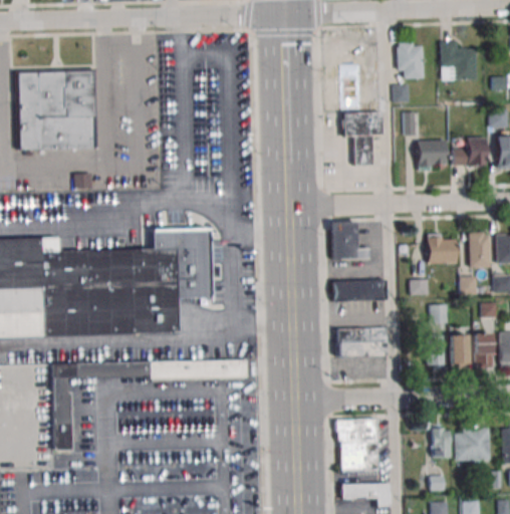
[(478,79),(478,49),(460,49),(460,39),(442,39),(442,79),(478,79)]
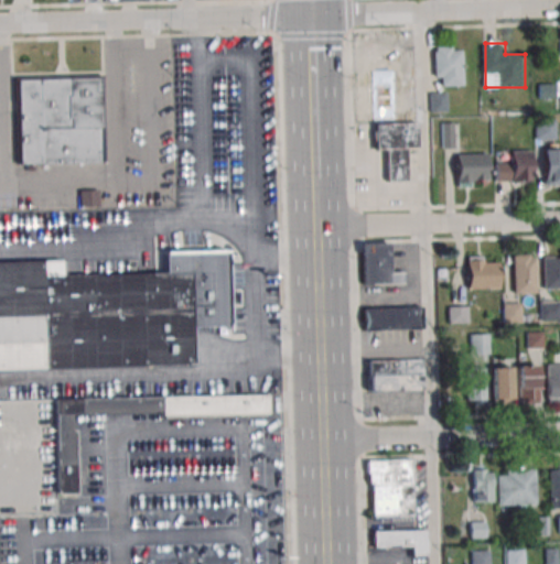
[(438,49),(439,78),(444,77),(444,87),(466,86),(465,52),(455,52),(455,47),(438,49)]
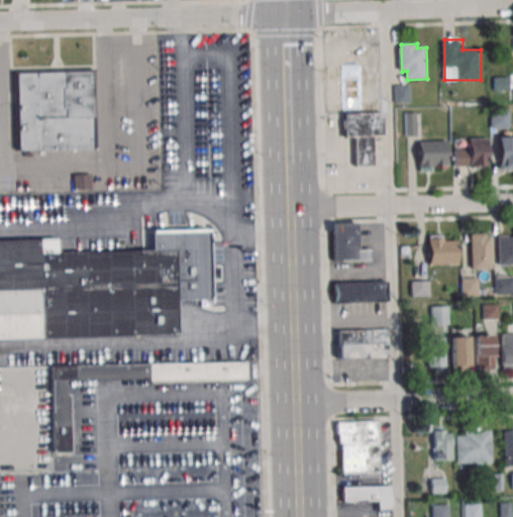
[(343,66),(346,137),(355,137),(356,167),(377,166),(376,134),(385,134),(383,64),(343,66)]
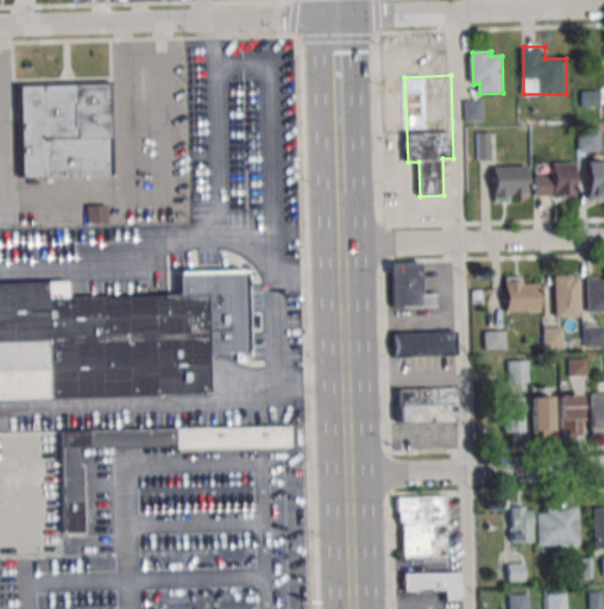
[(20,89),(23,179),(117,176),(114,87),(20,89)]
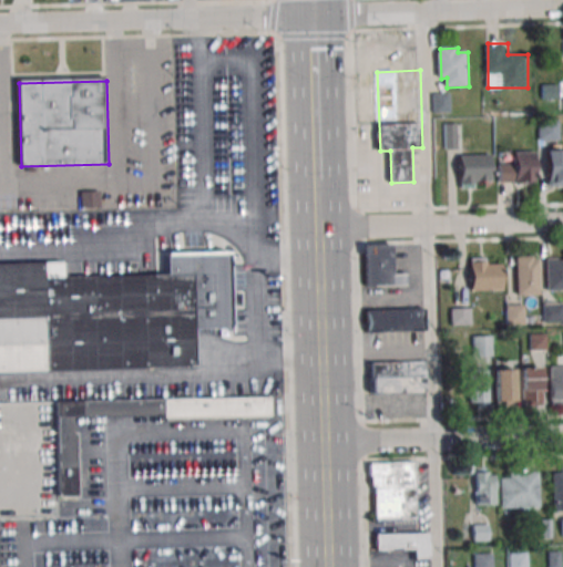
[(546,86),(546,101),(562,101),(562,85),(546,86)]
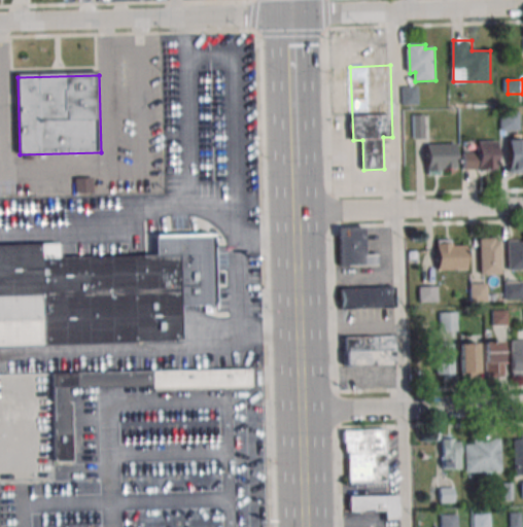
[(404,104),(420,104),(420,85),(404,85),(404,104)]
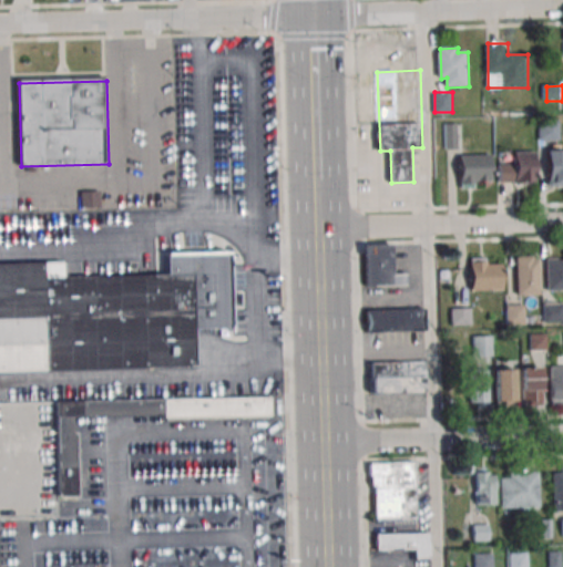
[(562,140),(562,120),(540,120),(540,140),(562,140)]
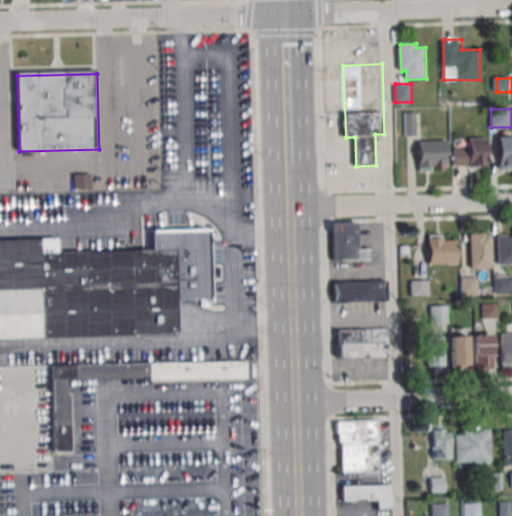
[(416,112),(406,112),(406,134),(416,134),(416,112)]
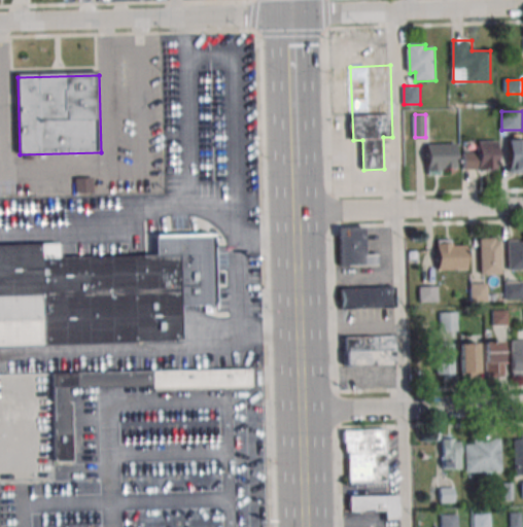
[(511,172),(522,172),(522,136),(511,136),(511,172)]
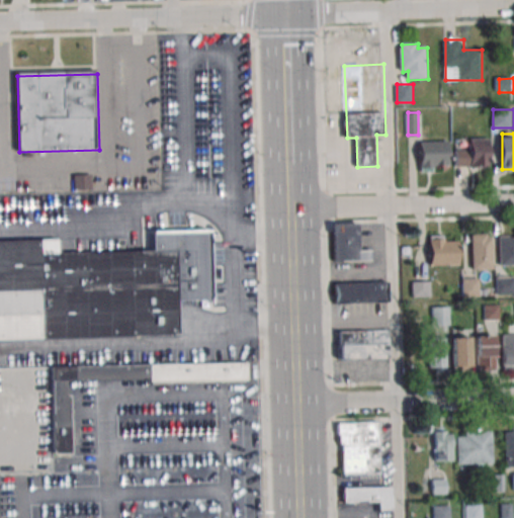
[(491,167),(491,138),(468,138),(468,148),(457,148),(457,167),(491,167)]
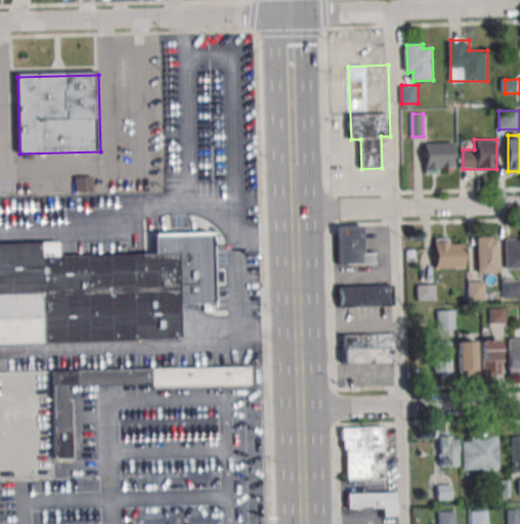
[(426,142),(426,170),(456,170),(456,142),(426,142)]
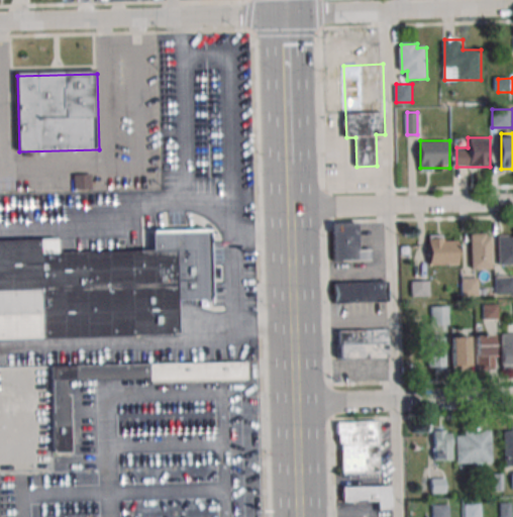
[(334,225),(361,224),(361,249),(374,249),(374,260),(335,261),(334,225)]
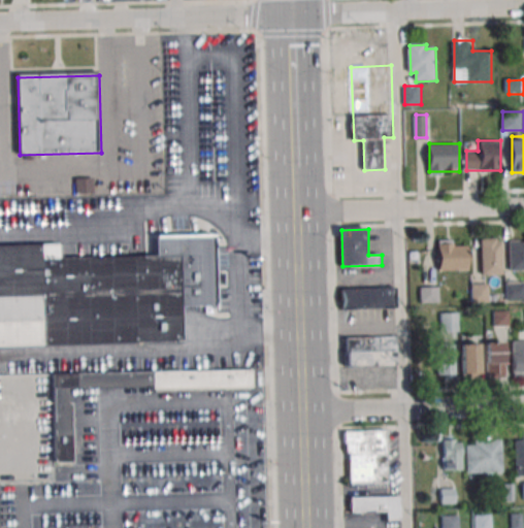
[(219,305),(217,236),(158,237),(158,256),(61,258),(61,244),(0,245),(0,344),(184,341),(183,306),(219,305)]
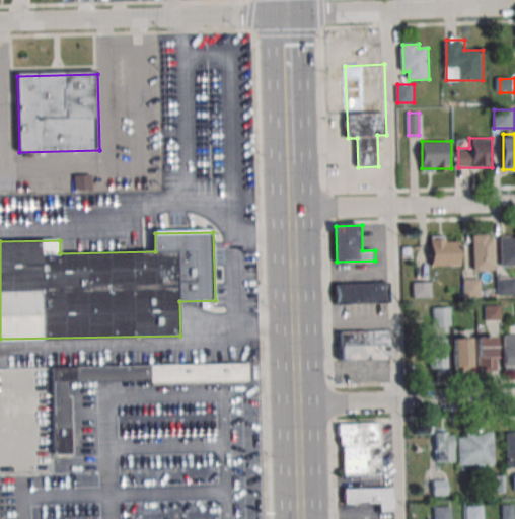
[(474,233),(474,269),(496,269),(496,233),(474,233)]
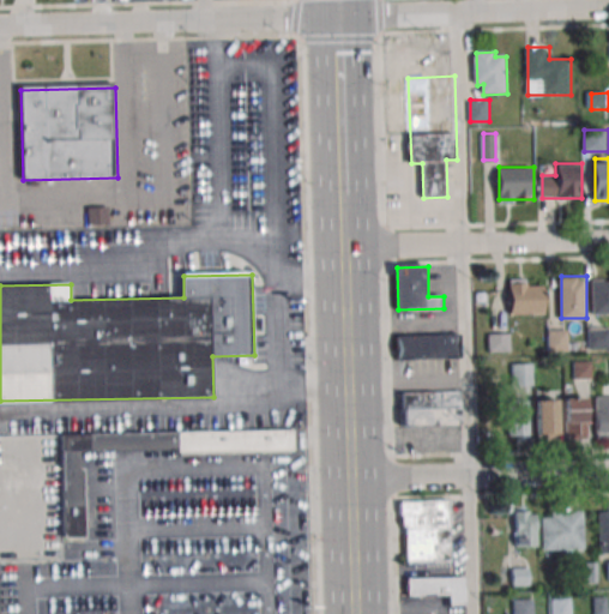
[(594,313),(608,313),(608,278),(594,278),(594,313)]
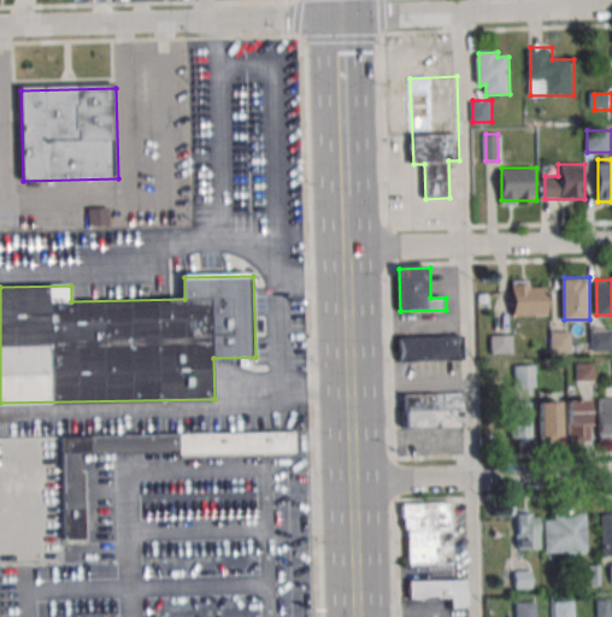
[(547,281),(515,281),(515,315),(547,315),(547,281)]
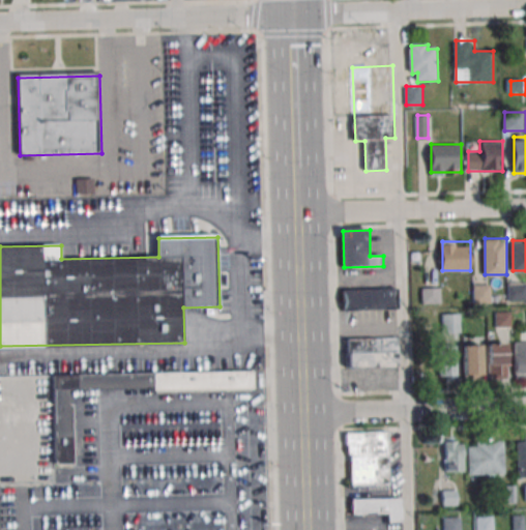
[(508,300),(525,300),(525,283),(508,283),(508,300)]
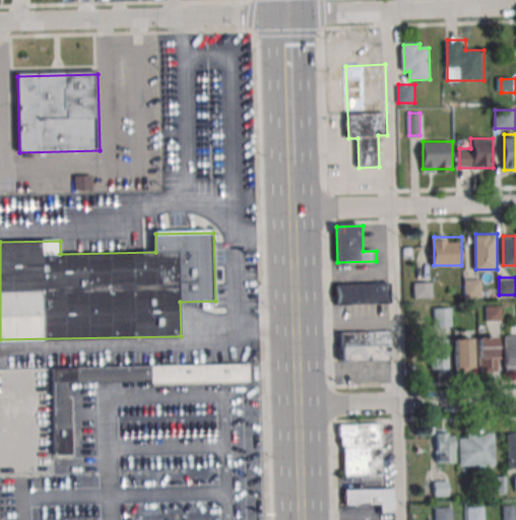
[(465,279),(465,297),(484,297),(484,279),(465,279)]
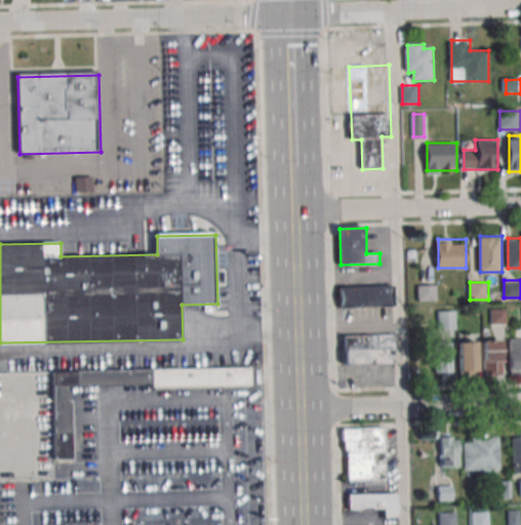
[(419,284),(419,299),(439,299),(439,284),(419,284)]
